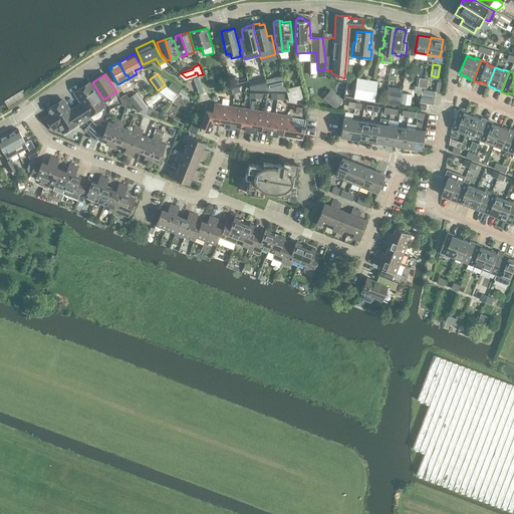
[(193,78),(199,94),(208,90),(202,75),(193,78)]
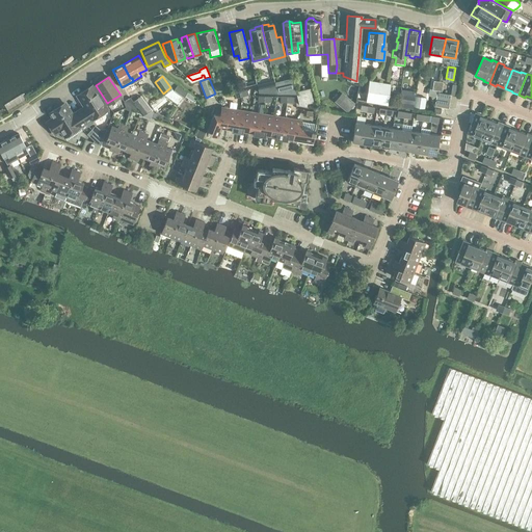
[(274,84),(276,94),(295,95),(292,80),(274,84)]
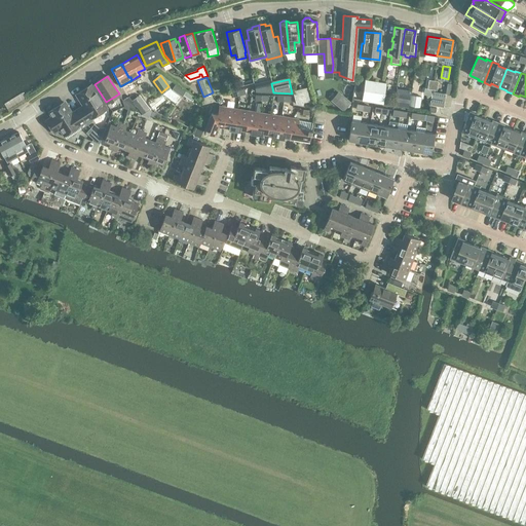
[(381,103),(385,83),(365,80),(362,100),(381,103)]
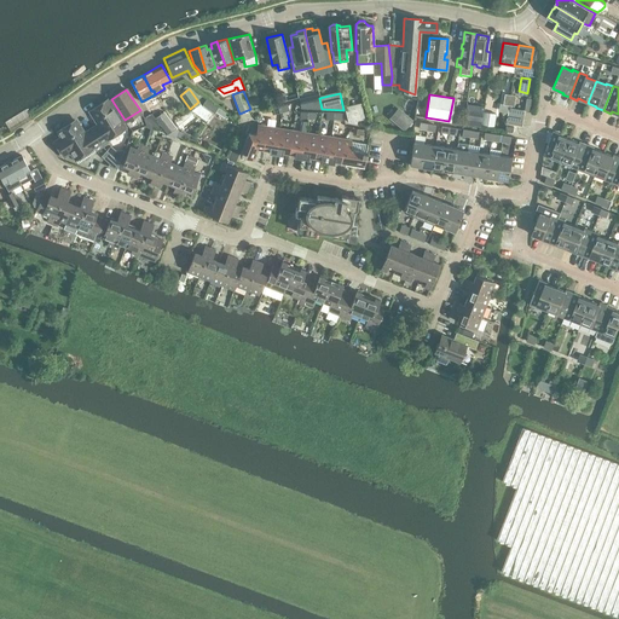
[(513,106),(515,96),(504,94),(502,104),(513,106)]
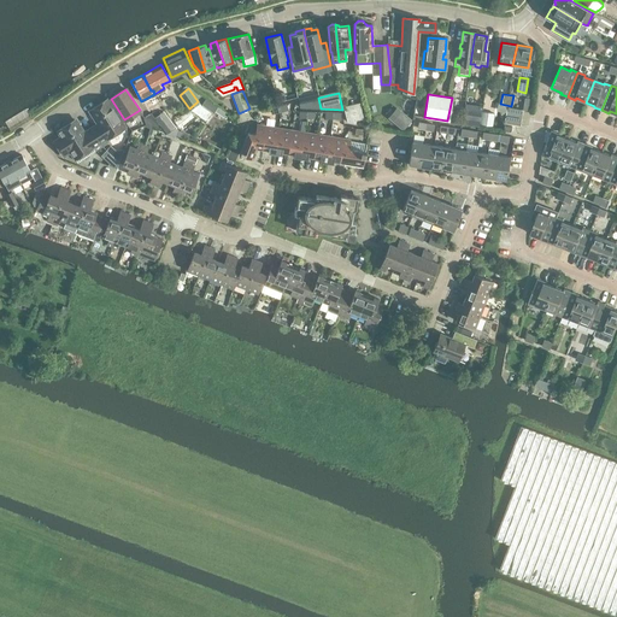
[(256,97),(247,100),(251,109),(259,105),(256,97)]
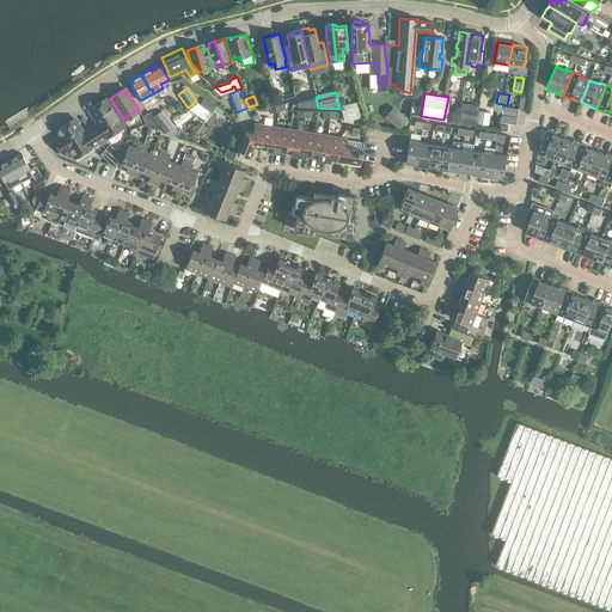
[(102,145),(109,140),(104,134),(122,122),(106,98),(91,108),(96,114),(86,120),(102,145)]
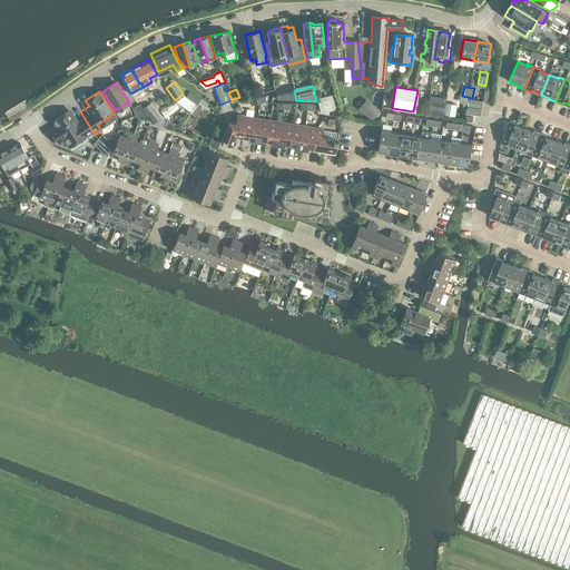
[(202,100),(190,92),(186,98),(183,95),(177,102),(192,114),(202,100)]
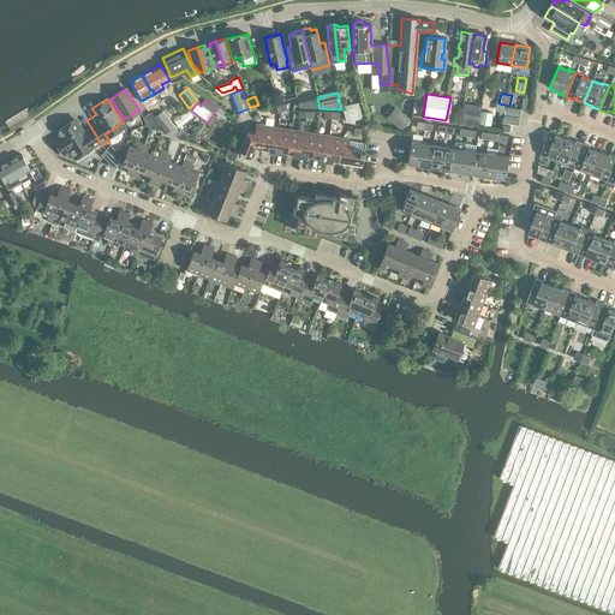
[(359,102),(342,106),(346,121),(354,123),(356,120),(363,118),(359,102)]
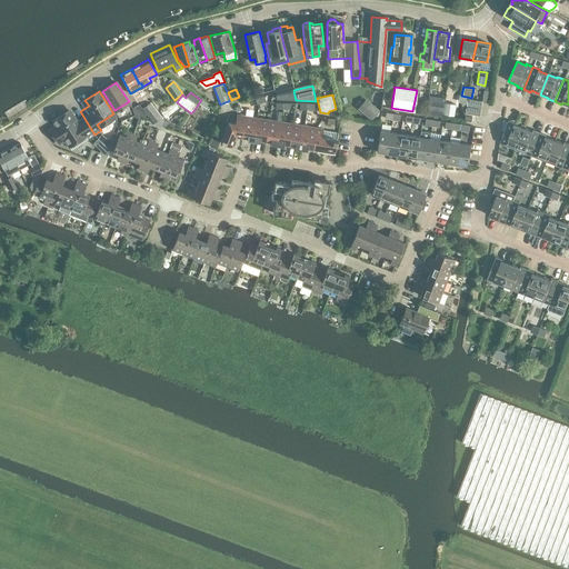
[(479,117),(481,101),(467,99),(465,113),(479,117)]
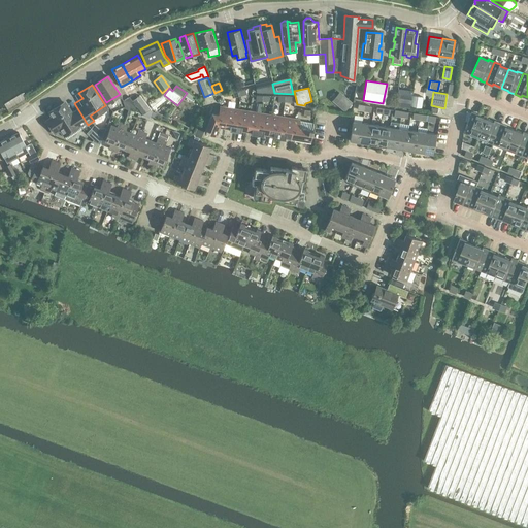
[(343,109),(350,102),(338,93),(332,100),(343,109)]
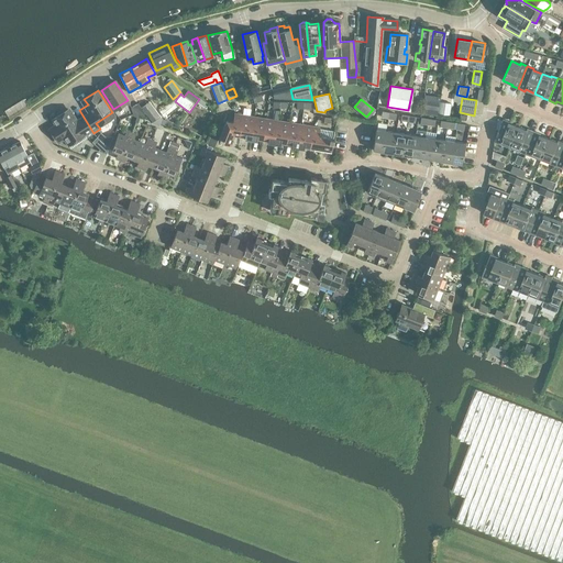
[(422,112),(435,114),(438,101),(423,99),(422,112)]
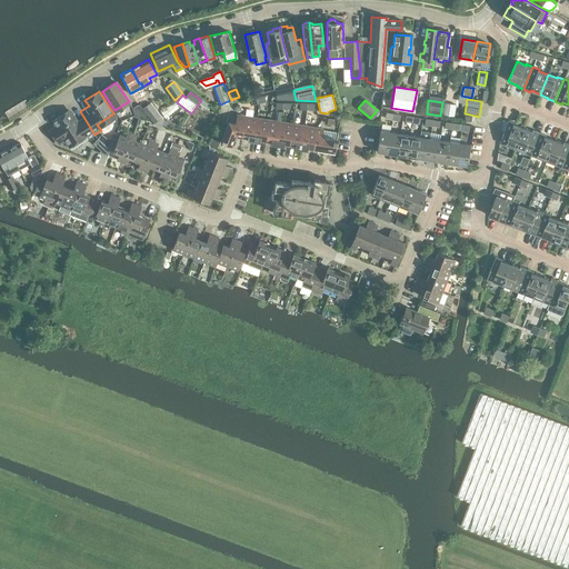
[(445,102),(442,116),(453,118),(456,105),(445,102)]
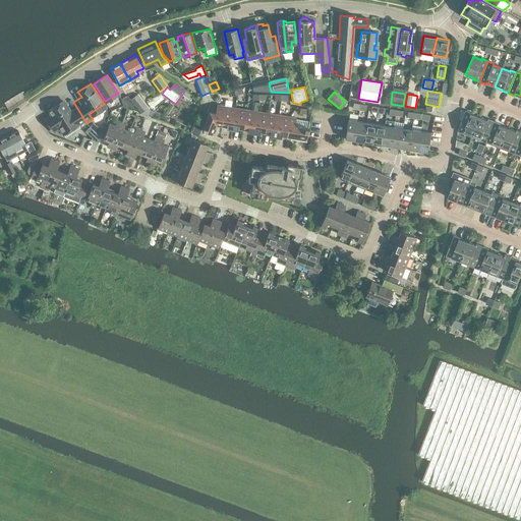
[(148,108),(137,95),(130,101),(140,114),(148,108)]
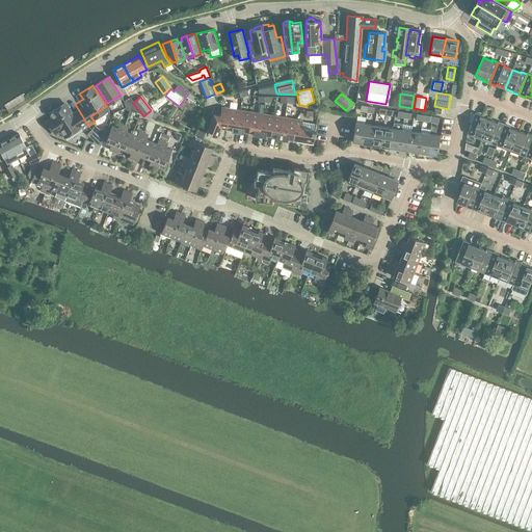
[(122,102),(124,107),(132,102),(129,98),(122,102)]
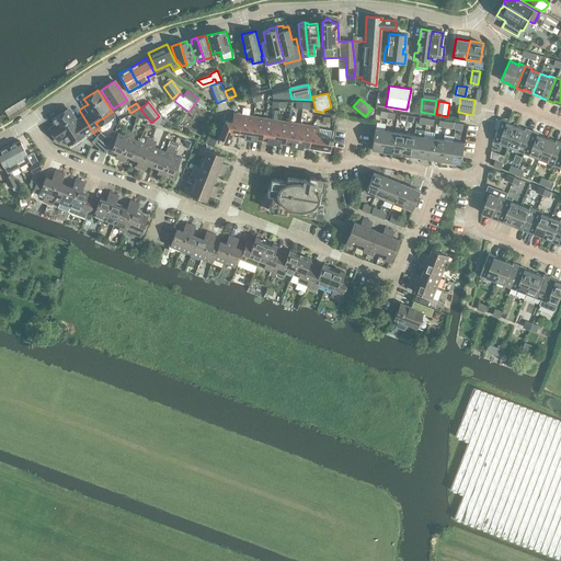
[(93,133),(79,110),(70,115),(66,110),(53,118),(56,124),(49,128),(58,141),(64,137),(67,141),(82,132),(87,137),(93,133)]
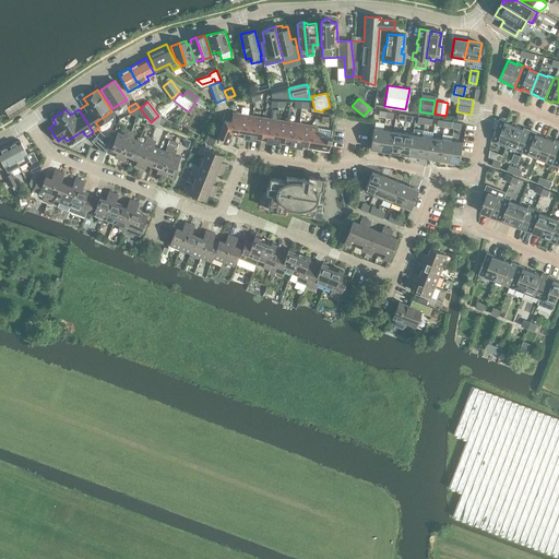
[(237,134),(240,114),(233,113),(230,121),(224,120),(216,140),(229,145),(232,140),(229,140),(232,133),(237,134)]
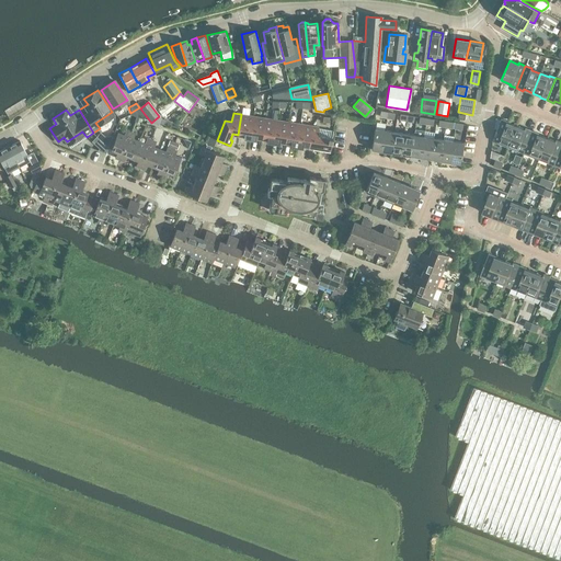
[(249,138),(253,116),(241,114),(238,135),(244,136),(243,137),(249,138)]
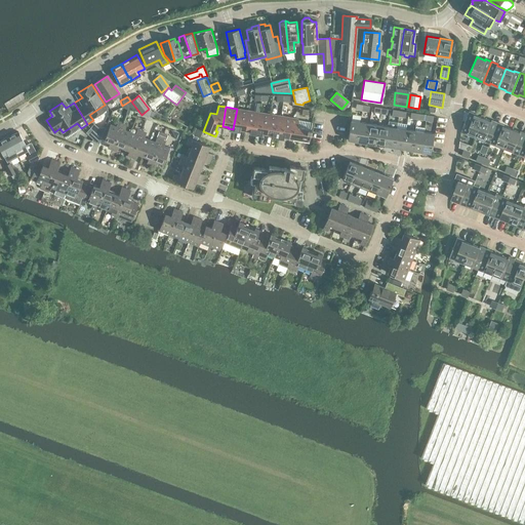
[(244,130),(247,111),(237,109),(233,129),(238,130),(238,129),(244,130)]
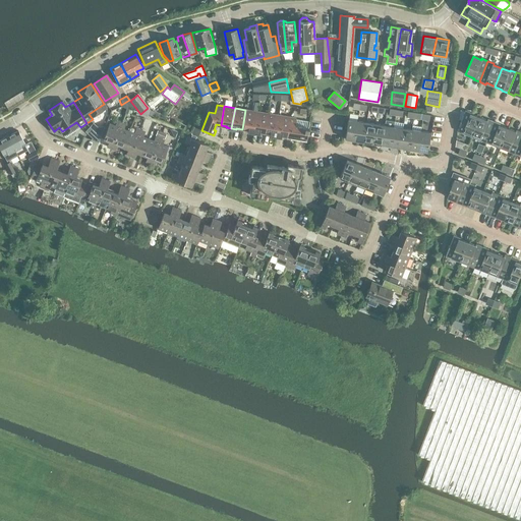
[(253,131),(256,111),(245,110),(242,129),(248,130),(253,131)]
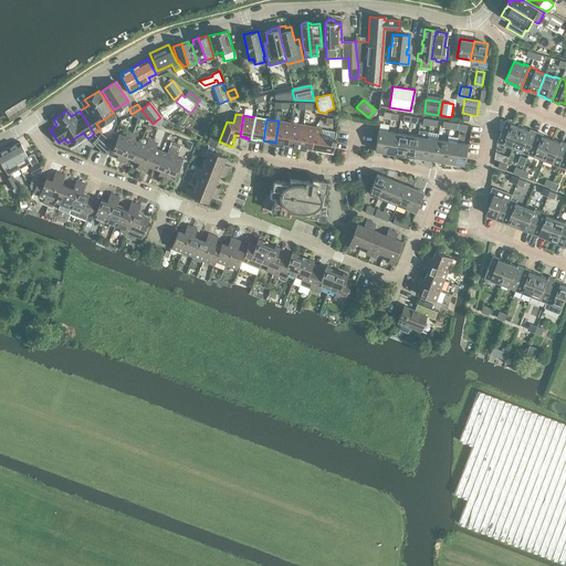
[(286,144),(291,123),(279,121),(275,143),(281,144),(281,143),(286,144)]
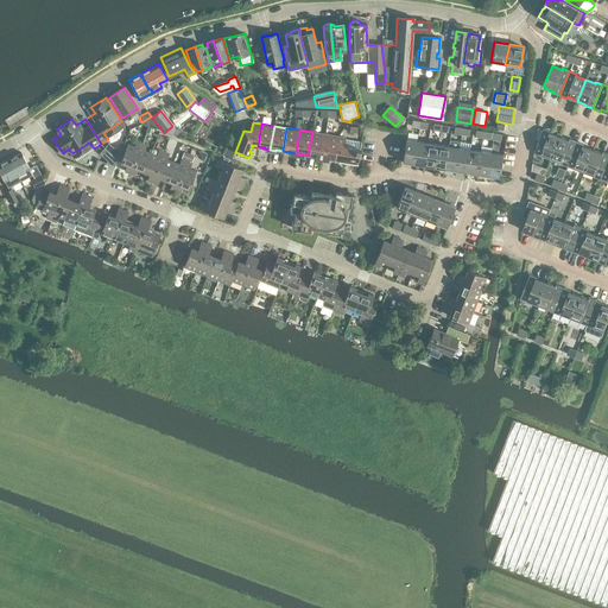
[(551,158),(559,137),(550,133),(550,132),(543,130),(533,153),(540,156),(542,154),(551,158)]
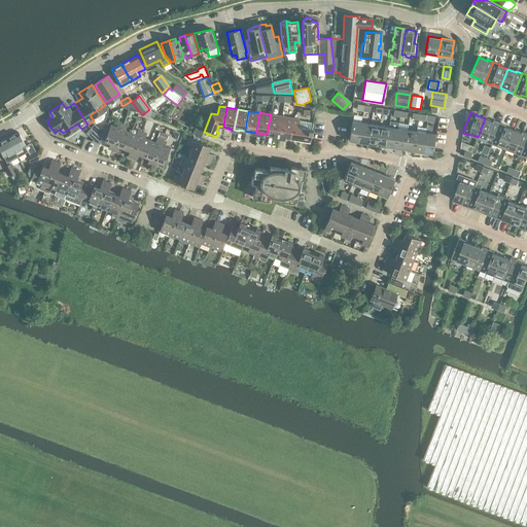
[(278,137),(281,116),(271,114),(267,134),(273,135),(273,136),(278,137)]
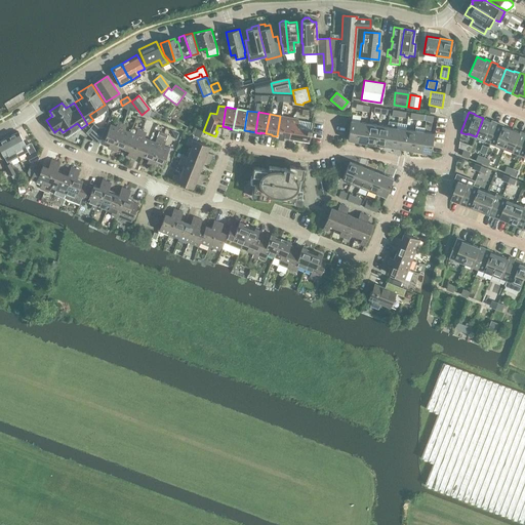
[(288,137),(291,118),(280,116),(277,136),(282,137),(282,136),(288,137)]
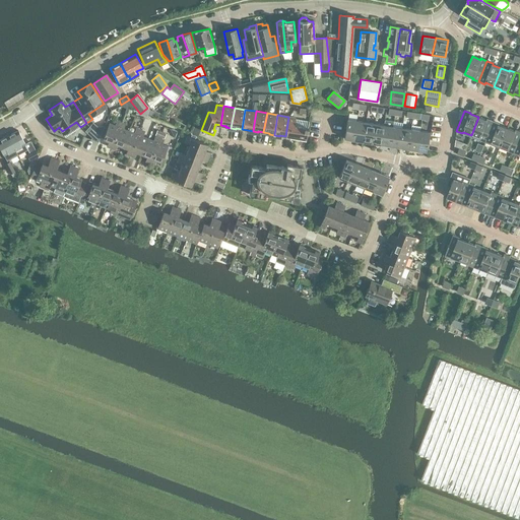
[(288,117),(285,136),(289,136),(289,138),(306,141),(308,128),(309,121),(295,119),(295,118),(288,117)]
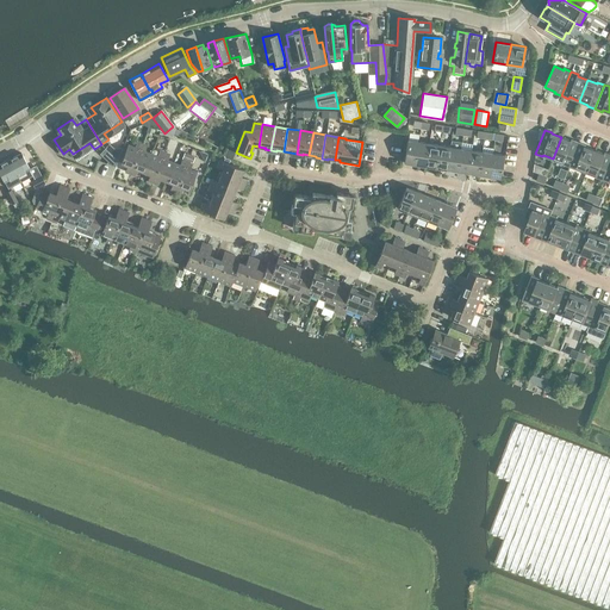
[(561,137),(553,159),(561,162),(561,163),(568,167),(578,143),(571,139),(570,141),(561,137)]
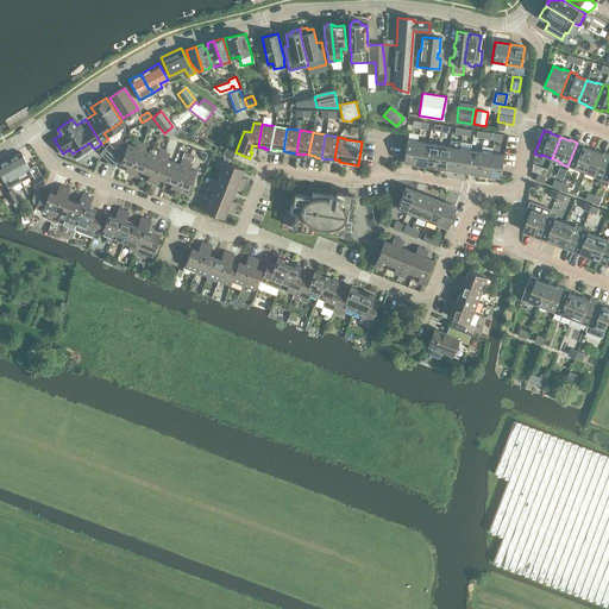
[(414,164),(418,142),(406,139),(402,162),(414,164)]
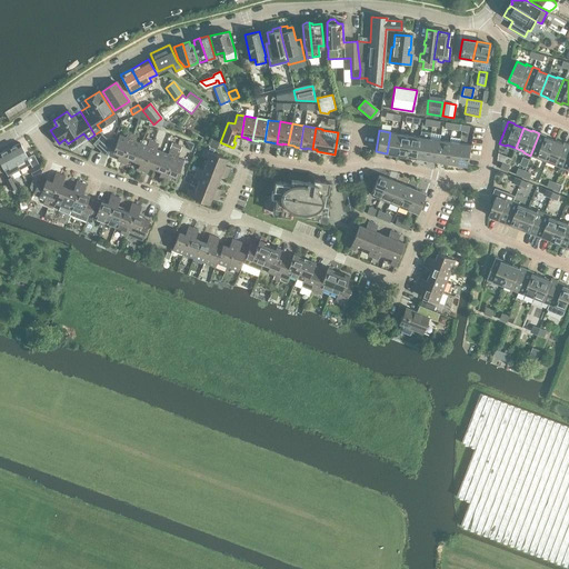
[(103,131),(95,143),(107,152),(116,140),(103,131)]
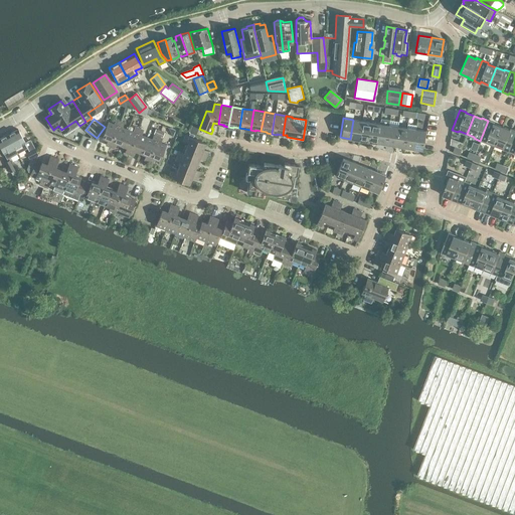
[(380,119),(379,124),(376,143),(385,144),(388,126),(389,120),(380,119)]
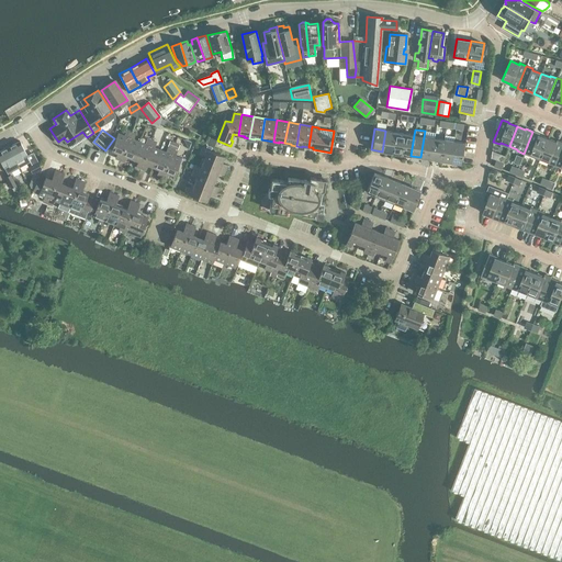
[(120,159),(131,132),(126,131),(124,135),(119,133),(111,149),(117,153),(115,158),(120,159)]
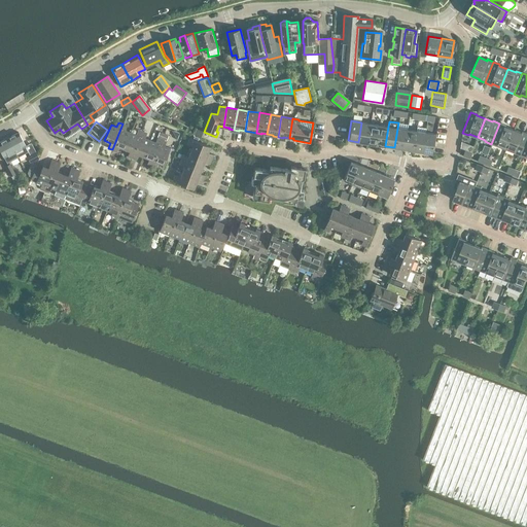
[(361,123),(358,142),(366,143),(370,124),(361,123)]
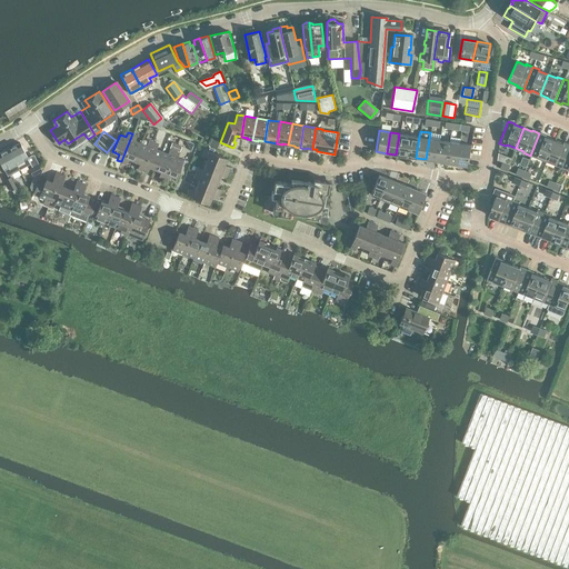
[(132,133),(121,161),(127,163),(129,158),(135,160),(141,142),(136,141),(138,136),(132,133)]
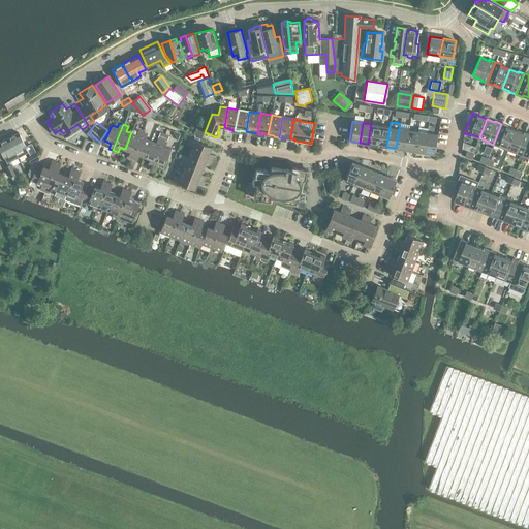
[(371,124),(368,144),(377,146),(380,126),(371,124)]
